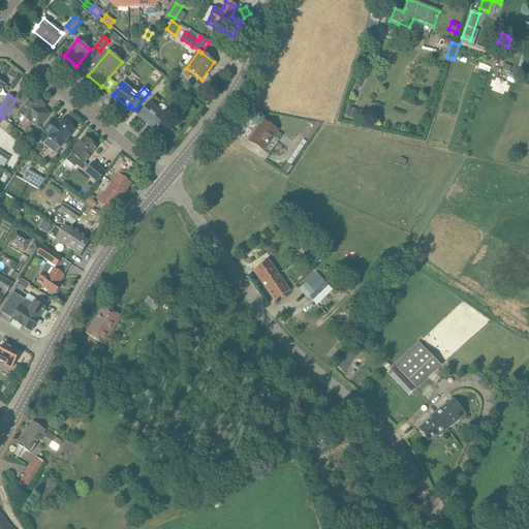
[(34,97),(33,96),(19,114),(31,123),(32,122),(38,127),(49,114),(42,109),(45,105),(39,101),(40,99),(36,96),(34,97)]
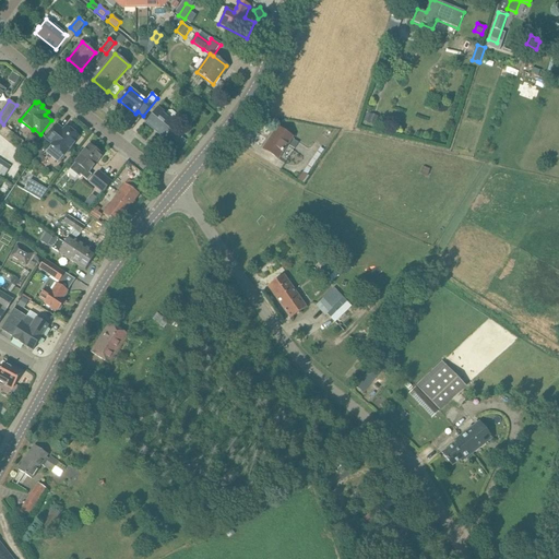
[(158,108),(146,123),(154,130),(155,128),(165,135),(164,138),(165,138),(179,120),(179,117),(173,111),(168,111),(166,115),(158,108)]
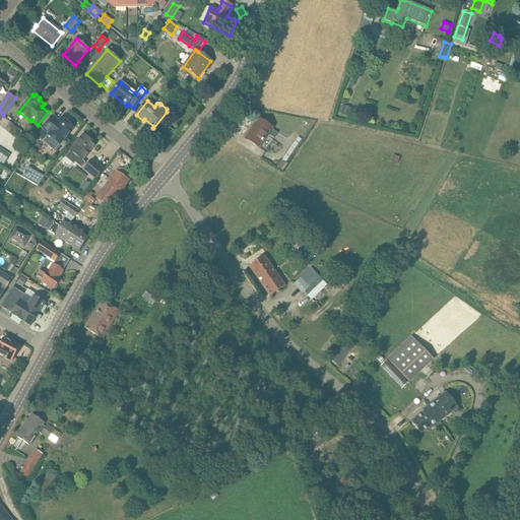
[(341,115),(349,116),(351,108),(343,106),(341,115)]
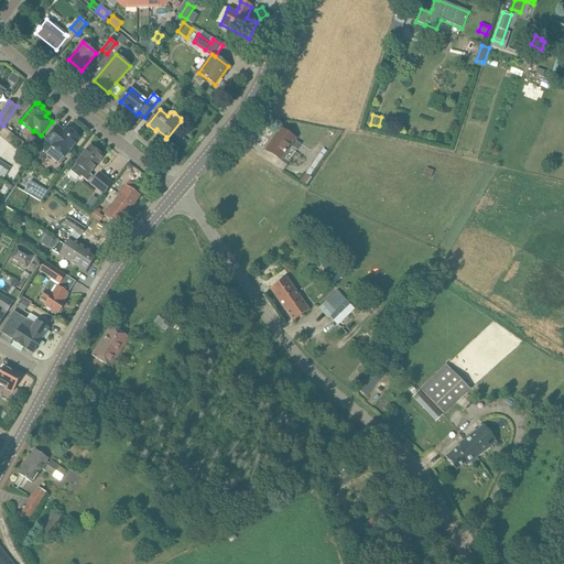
[(64,131),(57,126),(45,140),(53,145),(52,147),(46,154),(58,164),(64,158),(65,158),(79,139),(67,128),(64,131)]
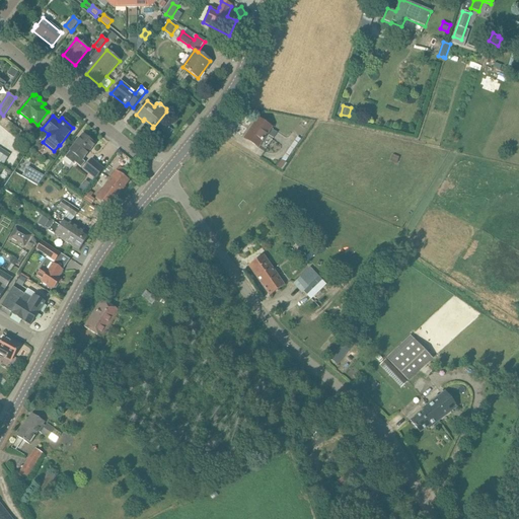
[(268,133),(272,128),(258,119),(251,128),(253,130),(246,140),(258,148),(268,133)]
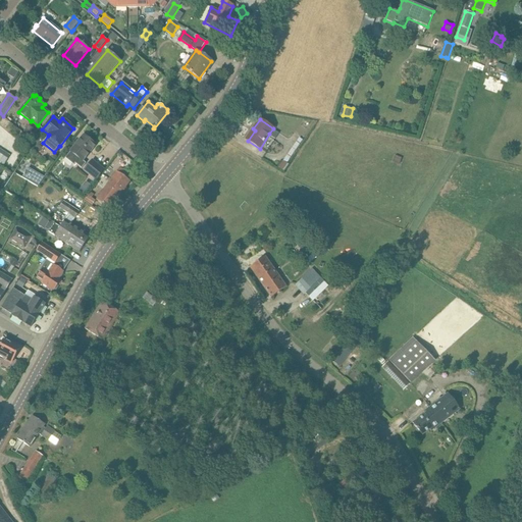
[(30,125),(24,132),(31,138),(36,132),(30,125)]
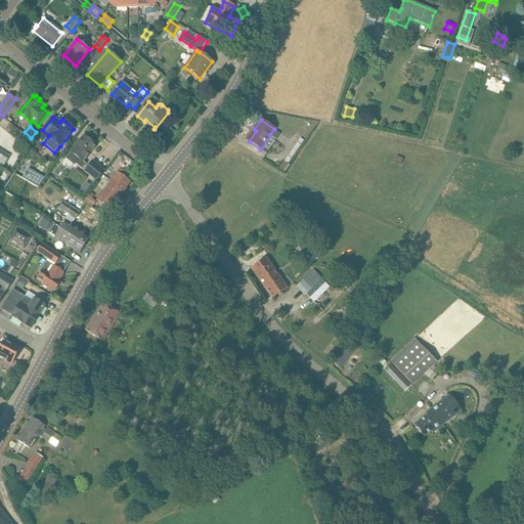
[(175,132),(167,126),(163,132),(170,138),(175,132)]
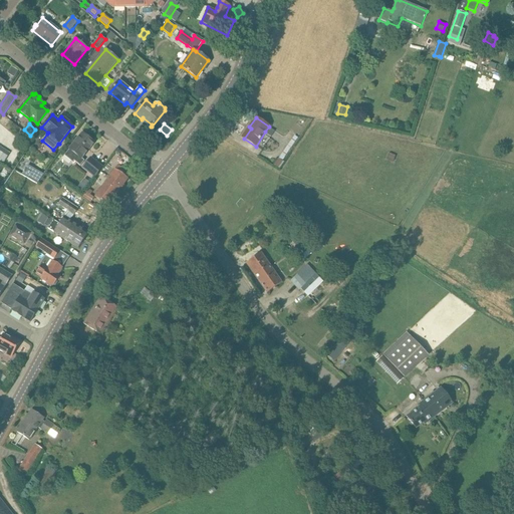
[(93,144),(82,134),(64,156),(73,163),(74,162),(80,167),(84,161),(81,159),(93,144)]
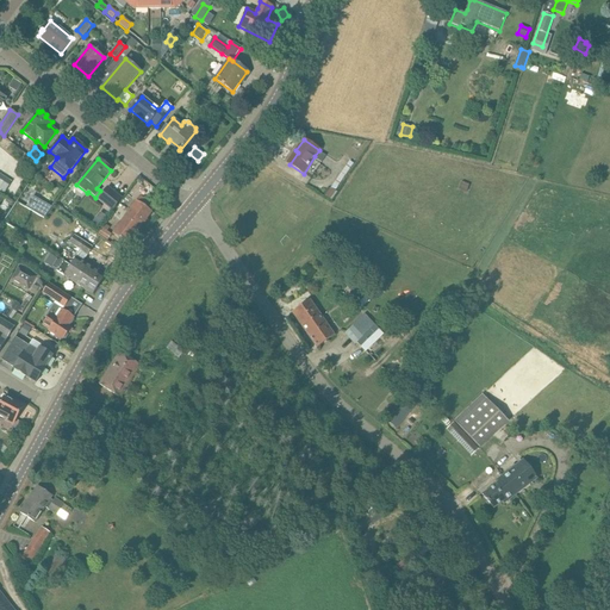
[(12,182),(0,173),(0,190),(5,193),(12,182)]
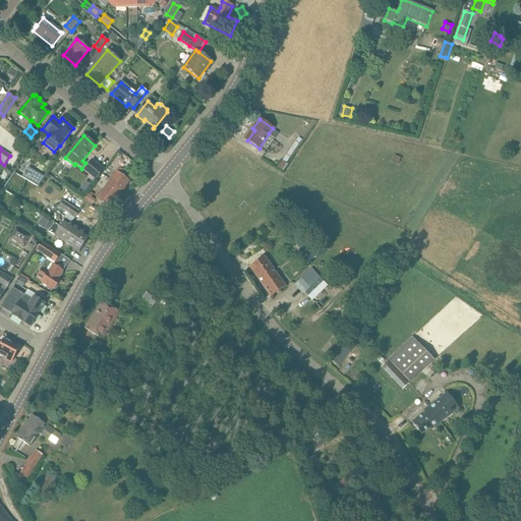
[(104,170),(92,160),(83,171),(96,180),(104,170)]
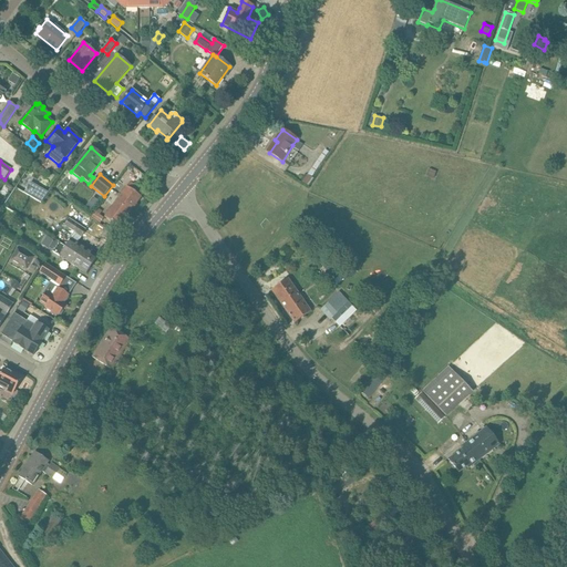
[(309,186),(313,178),(307,174),(302,182),(309,186)]
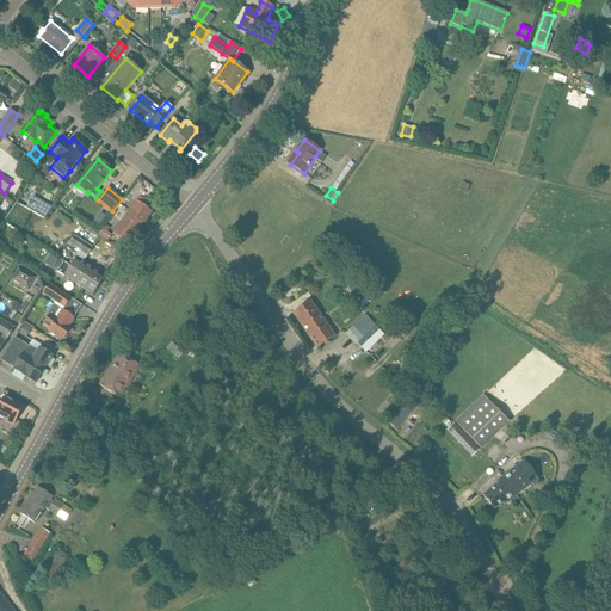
[(50,210),(36,202),(30,211),(44,220),(50,210)]
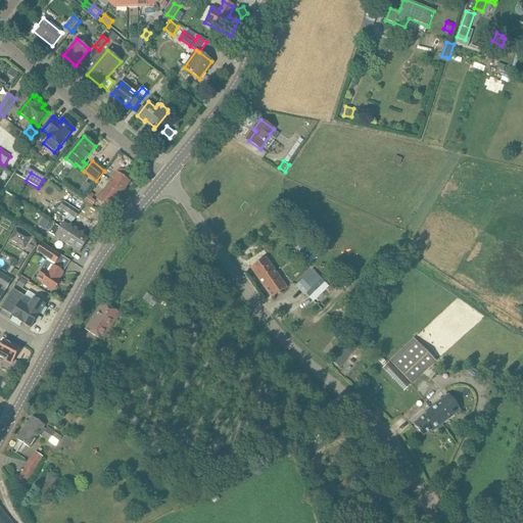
[(130,182),(116,173),(110,181),(97,200),(109,210),(130,182)]
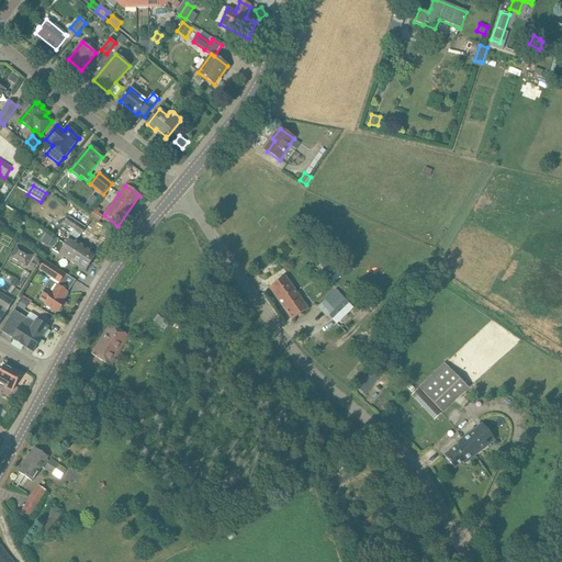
[(97,206),(91,215),(99,222),(103,216),(99,213),(101,210),(97,206)]
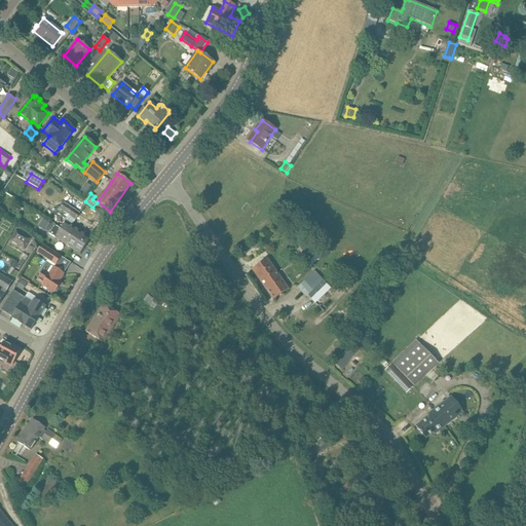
[(81,233),(72,227),(80,214),(64,203),(60,210),(69,216),(65,223),(60,229),(85,246),(90,239),(81,233)]
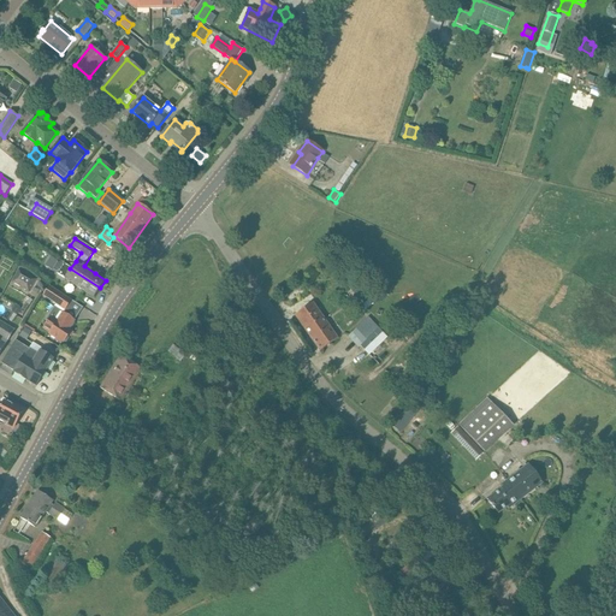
[(118,247),(111,256),(118,262),(125,253),(118,247)]
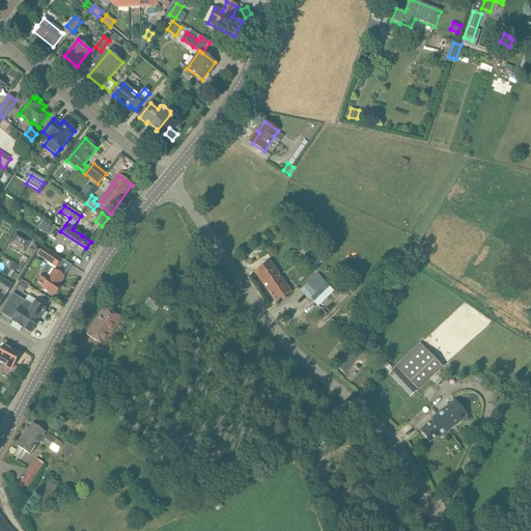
[(45,233),(46,231),(49,234),(53,228),(50,226),(50,225),(43,220),(37,228),(45,233)]
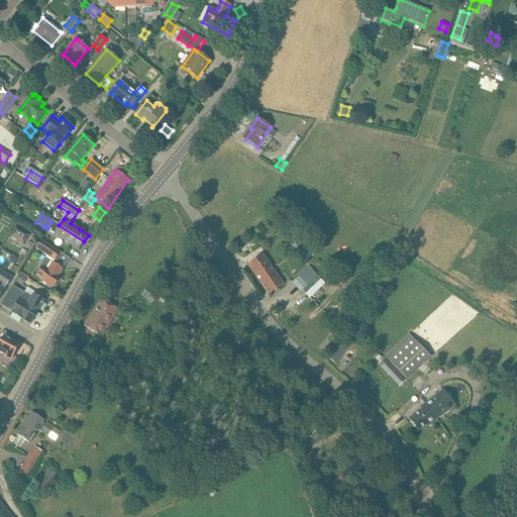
[(54,234),(70,244),(79,250),(84,241),(59,225),(54,222),(47,230),(54,234)]
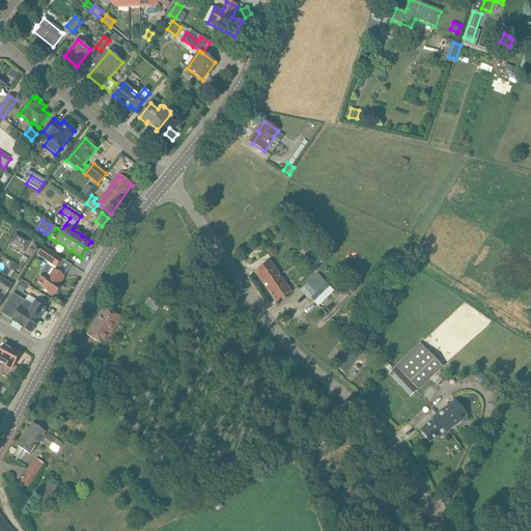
[(33,239),(36,233),(31,229),(27,234),(33,239)]
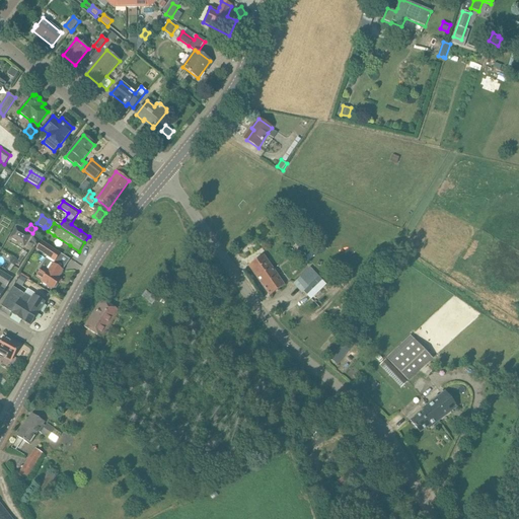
[(16,226),(9,238),(12,239),(16,241),(16,242),(19,244),(20,243),(22,244),(21,245),(24,246),(30,235),(16,226)]
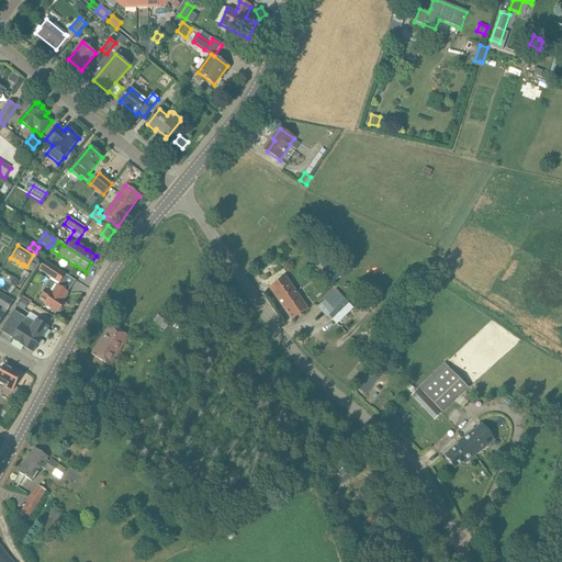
[(44,261),(40,269),(59,281),(64,274),(44,261)]
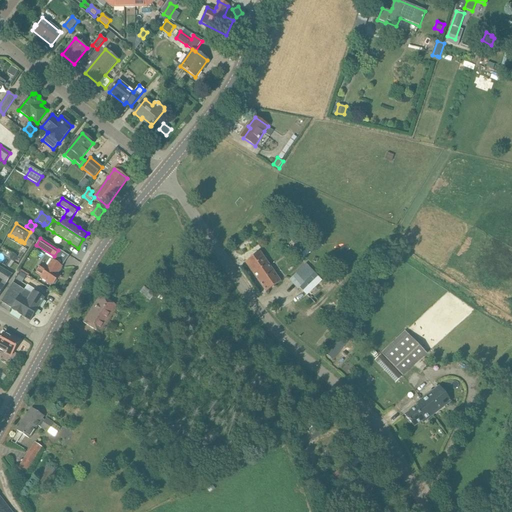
[(245,262),(266,292),(274,286),(281,281),(260,252),(245,262)]
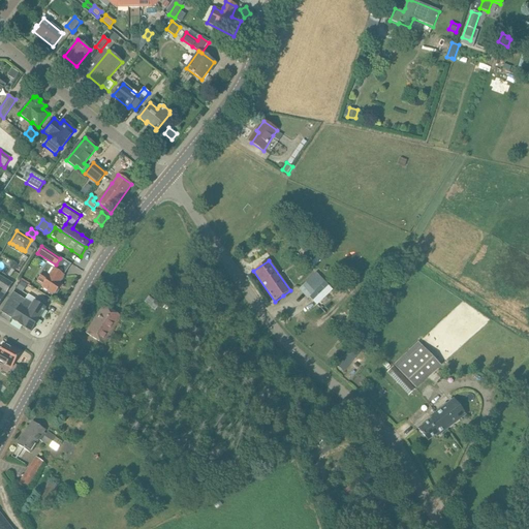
[(399,265),(395,260),(385,273),(391,276),(399,265)]
